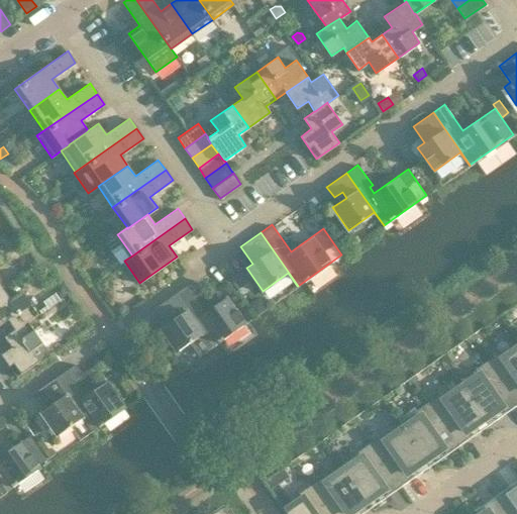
[(252,278),(246,268),(231,278),(237,288),(252,278)]
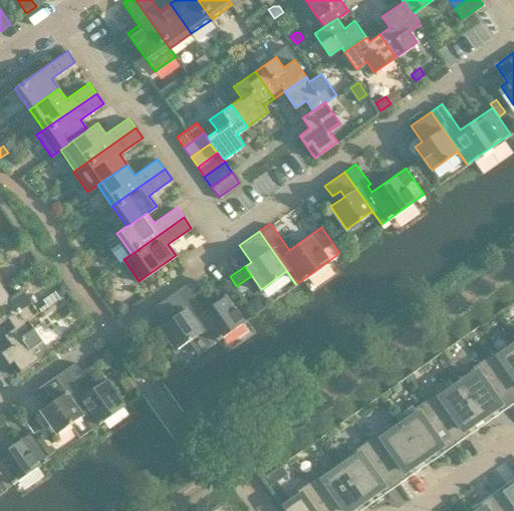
[(174,291),(211,344),(244,320),(226,294),(201,311),(197,306),(200,304),(193,294),(202,288),(194,277),(174,291)]
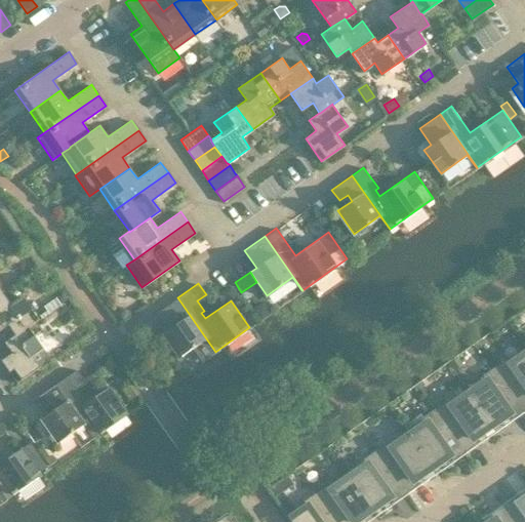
[(0,329),(8,324),(15,333),(15,334),(28,325),(29,326),(39,318),(24,295),(11,305),(8,299),(0,305),(0,329)]
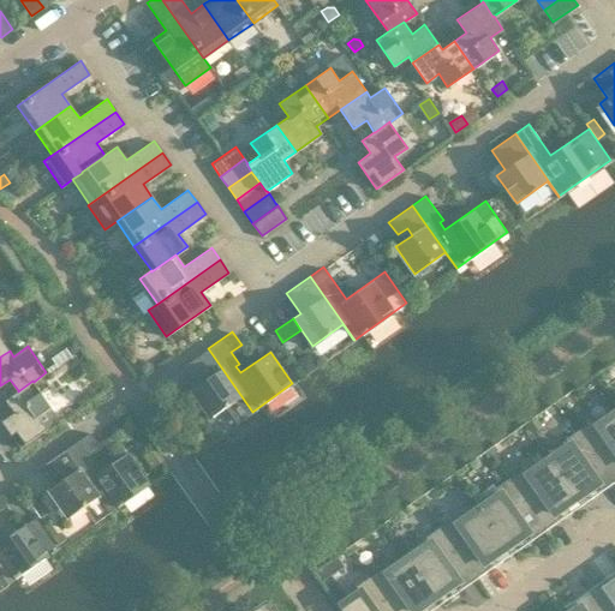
[(252,412),(208,348),(185,365),(193,378),(203,371),(208,378),(191,390),(210,418),(226,406),(237,423),(252,412)]
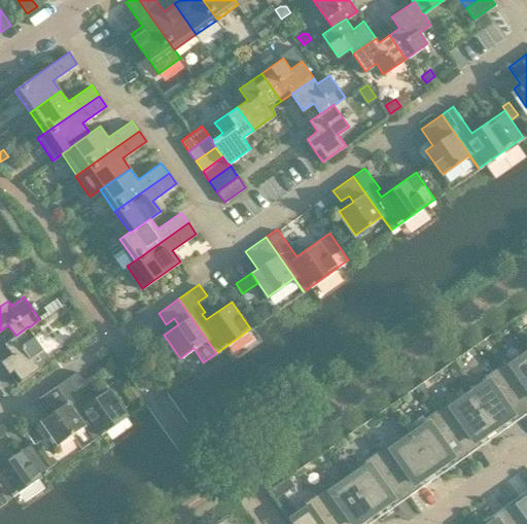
[(50,359),(29,327),(28,326),(15,336),(15,335),(4,343),(11,353),(1,361),(16,383),(50,359)]
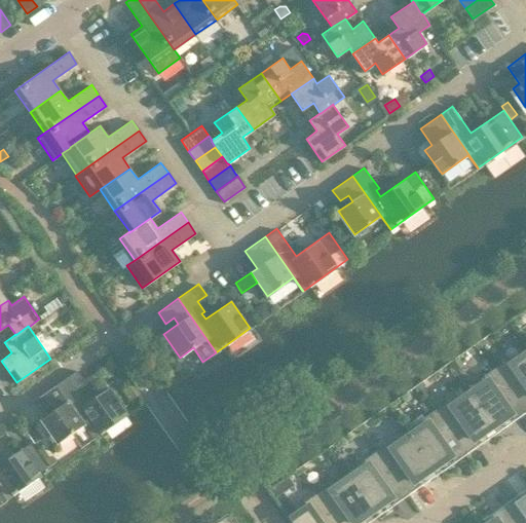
[(508,358),(495,366),(525,410),(525,409),(525,351),(512,363),(508,358)]
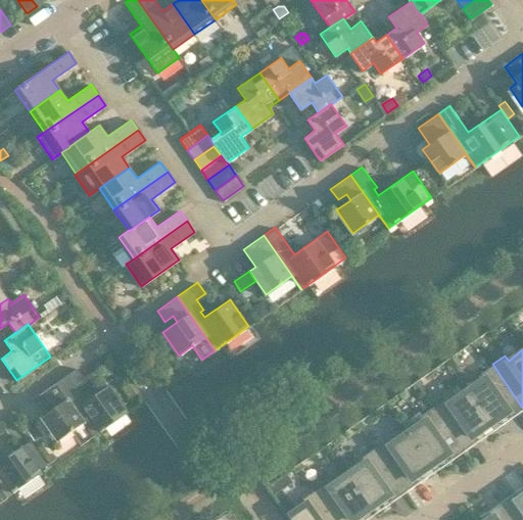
[(456,355),(447,360),(453,367),(460,362),(456,355)]
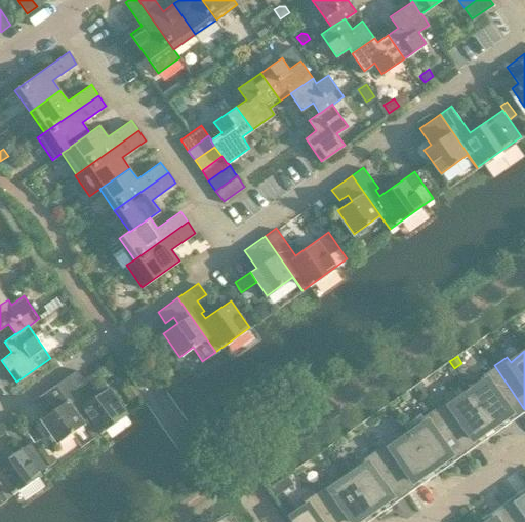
[(524,409),(494,365),(482,374),(486,378),(469,392),(491,425),(510,412),(513,417),(524,409)]
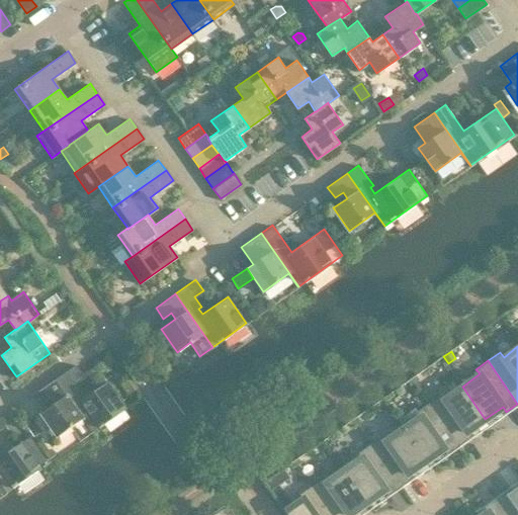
[(76,364),(56,377),(93,431),(125,408),(107,381),(83,398),(79,393),(81,391),(75,380),(83,374),(76,364)]
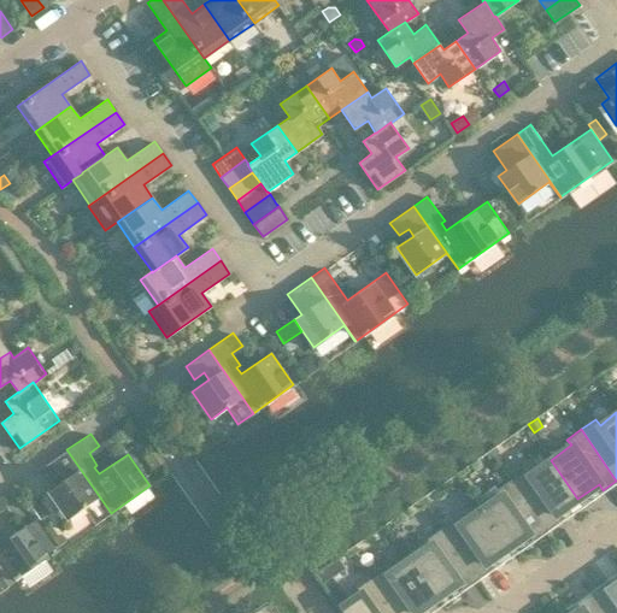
[(154,448),(145,454),(153,466),(163,460),(154,448)]
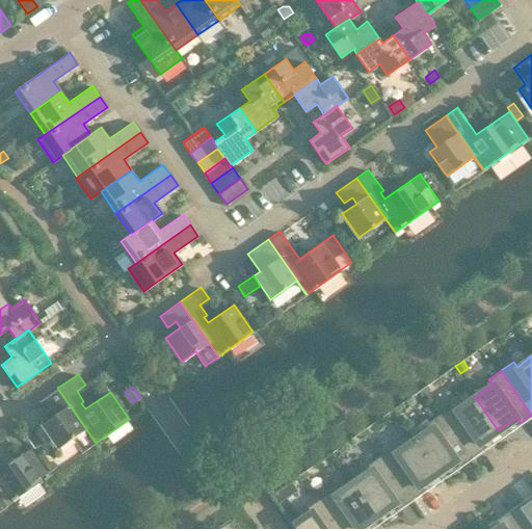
[(96,443),(57,388),(36,402),(45,414),(51,410),(55,415),(42,424),(58,448),(73,438),(83,451),(96,443)]
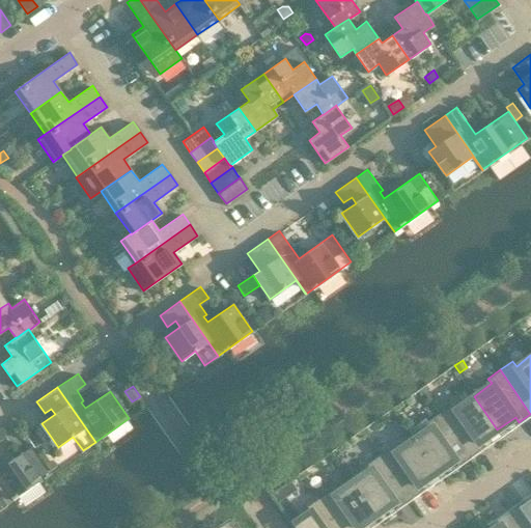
[(452,404),(440,412),(471,456),(483,447),(479,442),(497,429),(474,396),(456,408),(452,404)]
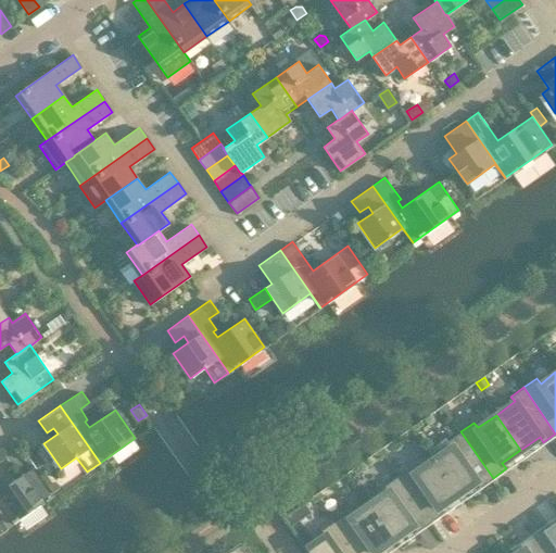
[(432,459),(457,494),(477,481),(480,487),(493,478),(460,431),(447,441),(445,437),(427,450),(432,459)]
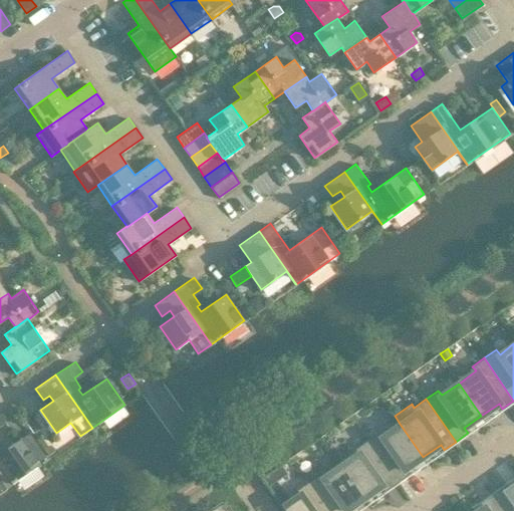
[(35,417),(28,422),(32,429),(39,424),(35,417)]
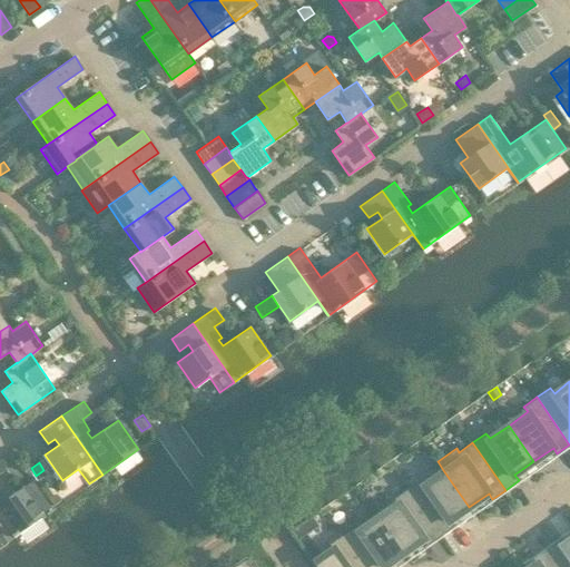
[(450,520),(469,507),(443,470),(424,484),(421,478),(408,488),(440,535),(453,526),(450,520)]
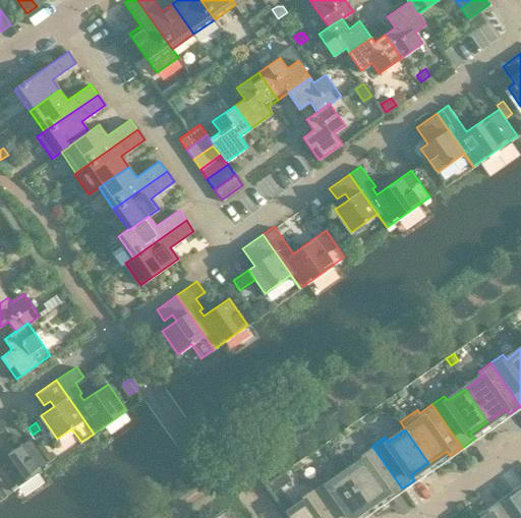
[(30,438),(21,444),(36,464),(45,458),(30,438)]
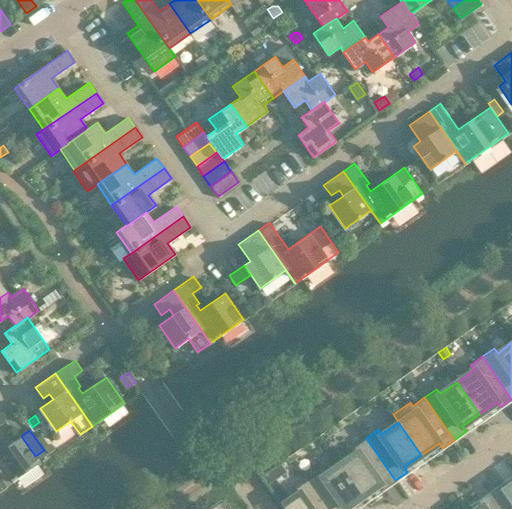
[(0,476),(6,486),(39,462),(35,456),(21,436),(0,450),(0,476)]
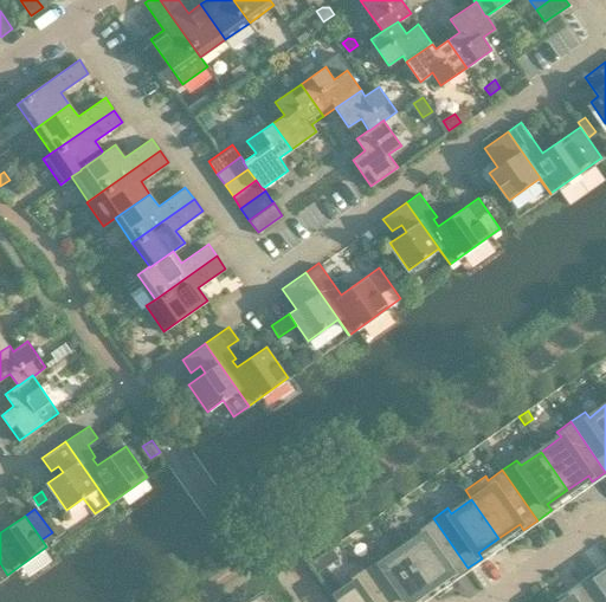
[(455,578),(468,568),(433,518),(419,528),(423,533),(403,548),(430,587),(450,573),(455,578)]
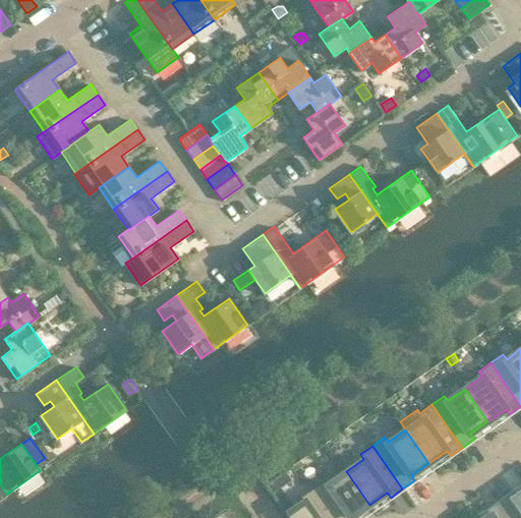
[(285,470),(266,483),(272,492),(291,478),(285,470)]
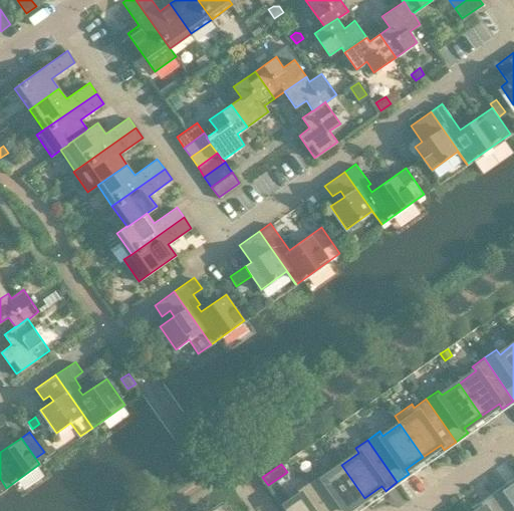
[(321,472),(308,481),(329,510),(347,510),(346,510),(364,498),(341,465),(324,477),(321,472)]
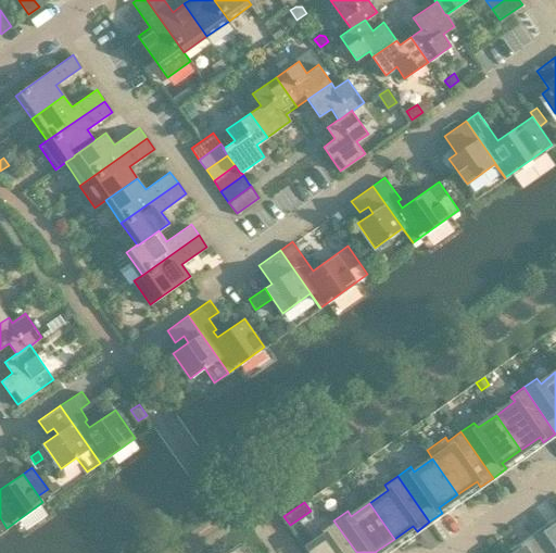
[(356,552),(333,520),(320,529),(325,535),(305,549),(308,552),(356,552)]
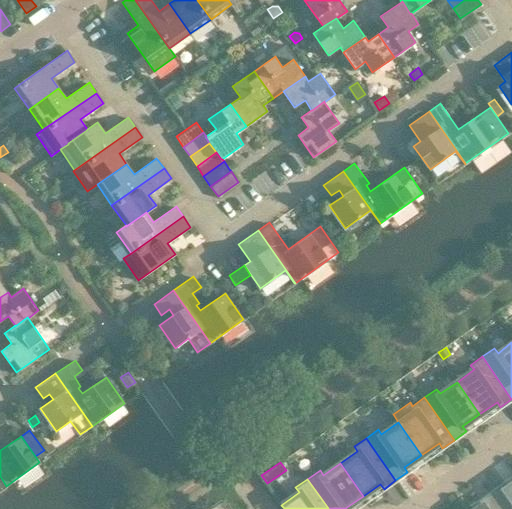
[(502,483),(490,491),(502,508),(511,508),(511,482),(505,488),(502,483)]
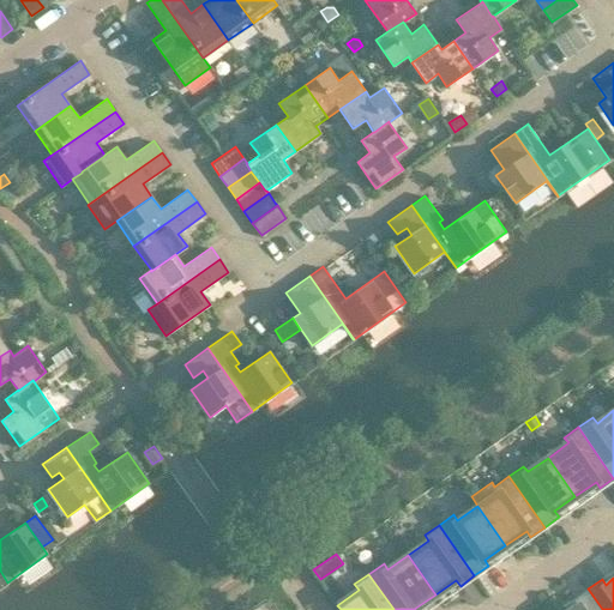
[(602,609),(588,589),(573,599),(578,604),(570,609),(602,609)]
